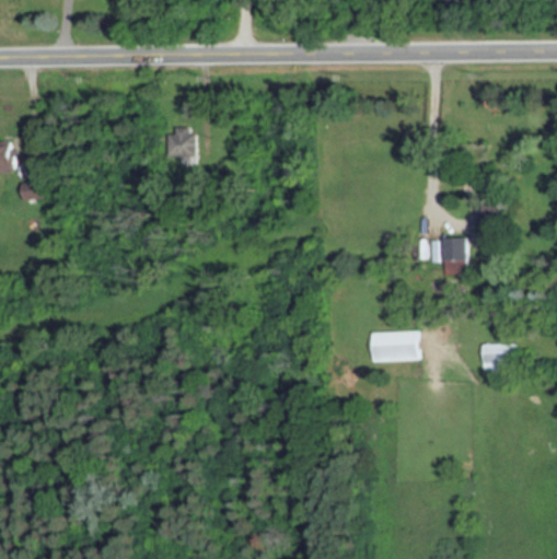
[(46,182),(21,182),(21,200),(46,200),(46,182)]
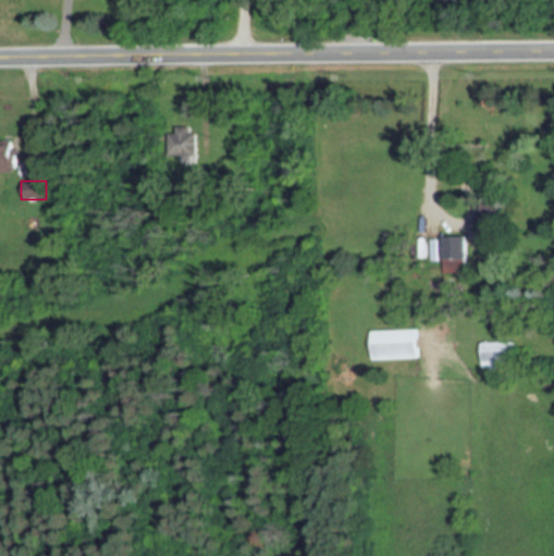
[(480,201),(480,233),(501,233),(501,201),(480,201)]
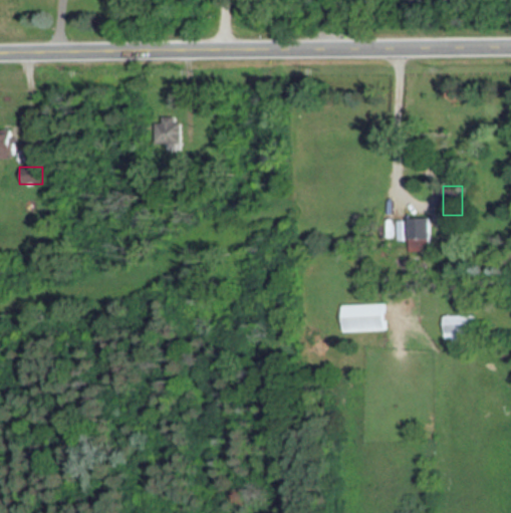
[(427,218),(405,218),(405,252),(427,252),(427,218)]
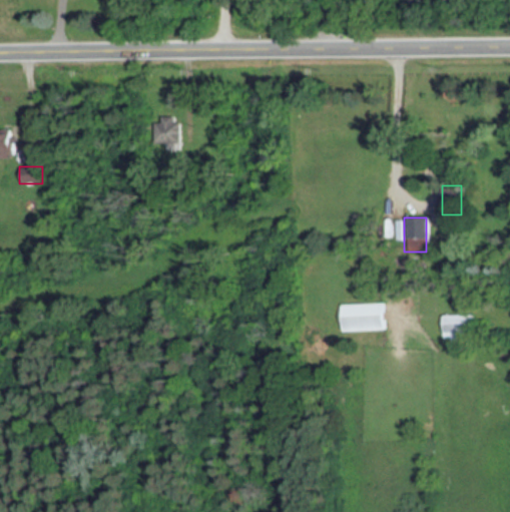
[(382,331),(382,304),(339,304),(339,331),(382,331)]
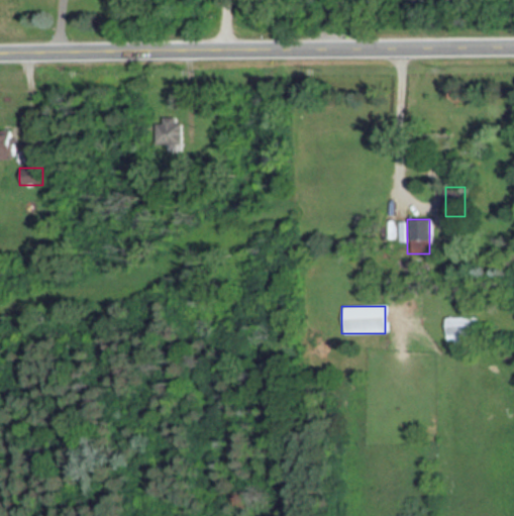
[(474,343),(474,317),(443,317),(443,344),(474,343)]
